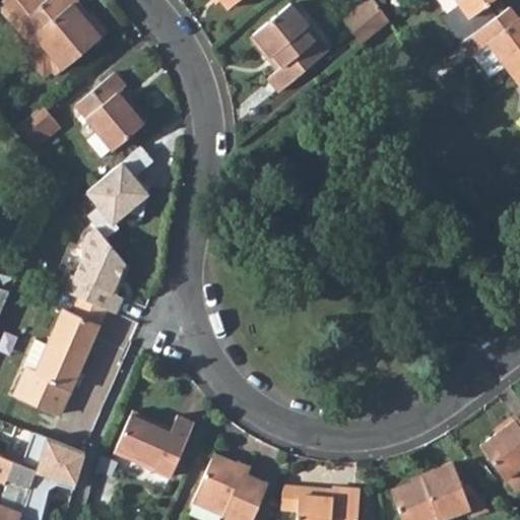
[(0,0),(0,3),(16,22),(18,20),(34,38),(22,47),(46,73),(56,64),(59,67),(107,28),(92,11),(87,16),(74,1),(75,0),(0,0)]
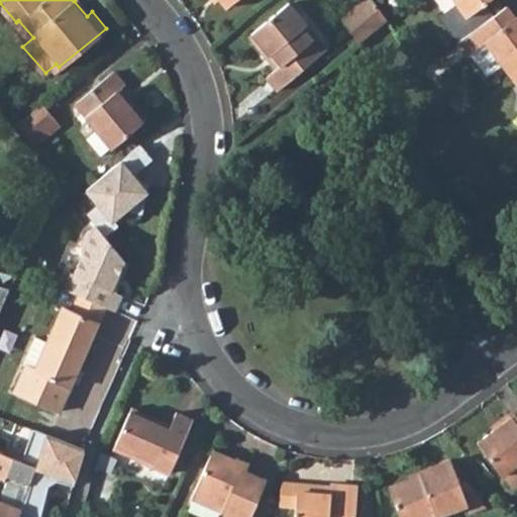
[(349,28),(377,6),(371,0),(363,0),(340,18),(349,28)]
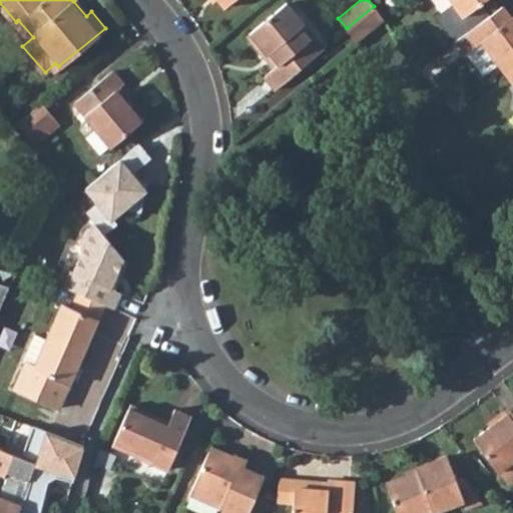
[(452,0),(465,16),(486,0),(452,0)]
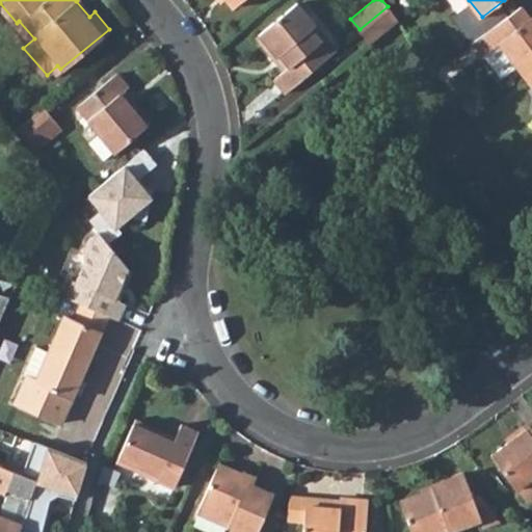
[(299,2),(260,35),(278,57),(282,54),(291,67),(276,78),(288,91),(334,53),(313,27),(317,24),(299,2)]
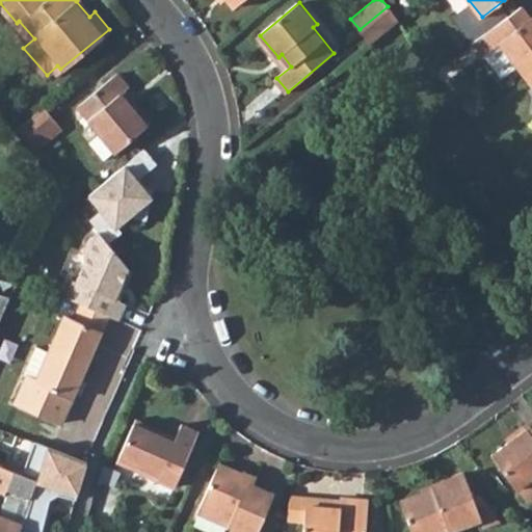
[(391,26),(398,21),(388,6),(360,29),(370,44),(391,26)]
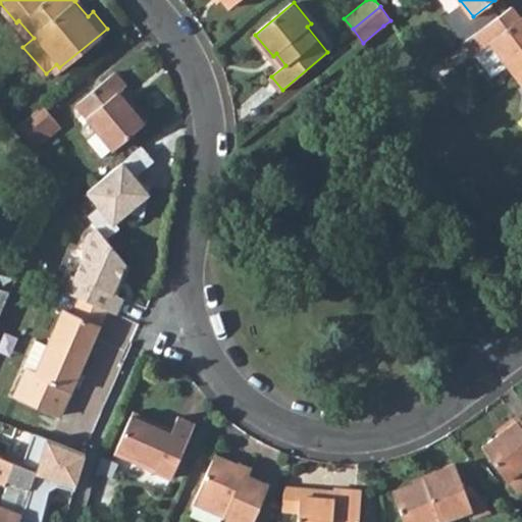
[(512,6),(474,34),(484,47),(492,42),(519,76),(521,73),(521,18),(512,6)]
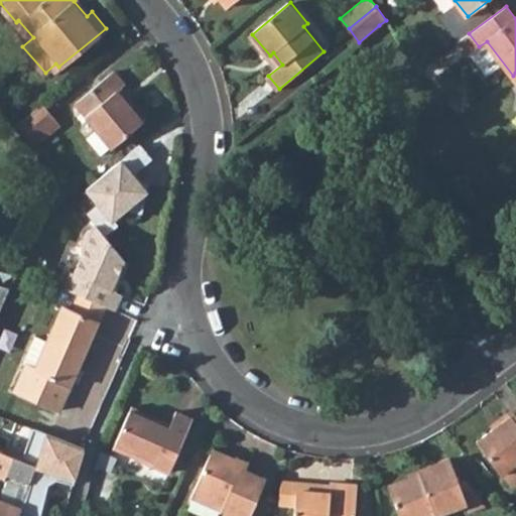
[(469,33),(458,42),(468,55),(479,46),(469,33)]
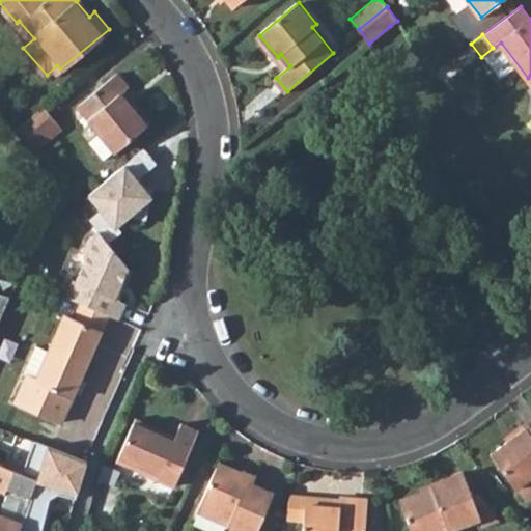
[(99,85),(77,103),(101,131),(115,148),(150,120),(134,101),(131,103),(120,91),(129,84),(117,71),(99,85)]
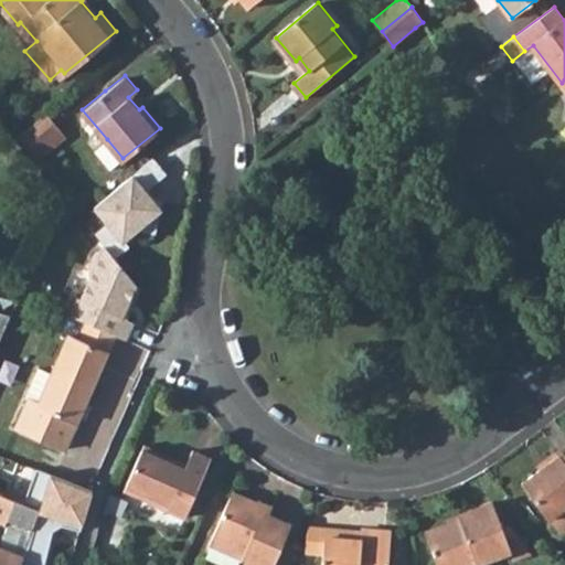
[(45,112),(19,134),(34,152),(61,131),(45,112)]
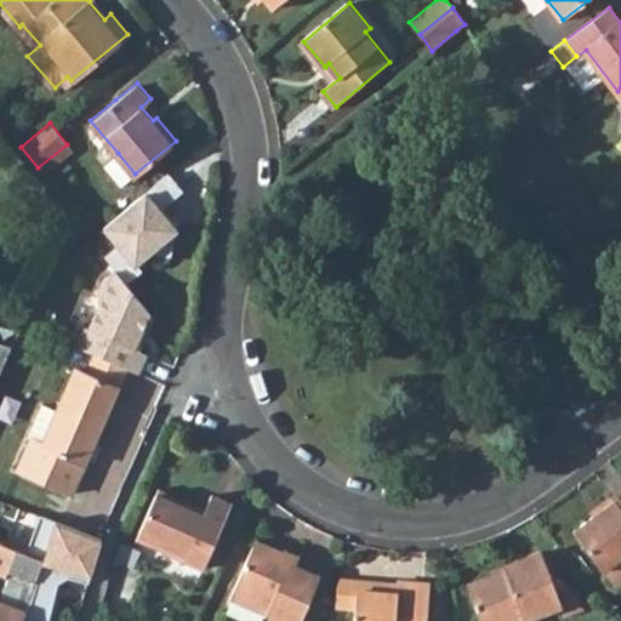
[(123,184),(135,174),(118,153),(104,164),(123,184)]
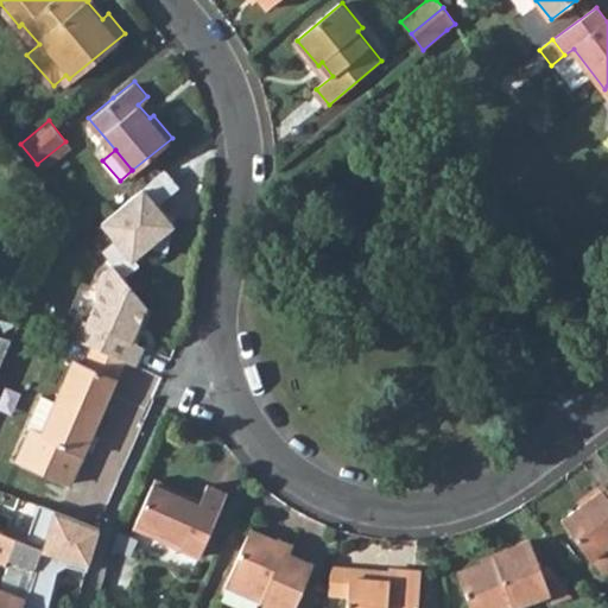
[(177,184),(164,169),(101,220),(115,238),(102,248),(113,263),(122,274),(138,263),(132,257),(147,244),(166,248),(175,213),(160,210),(156,203),(177,184)]
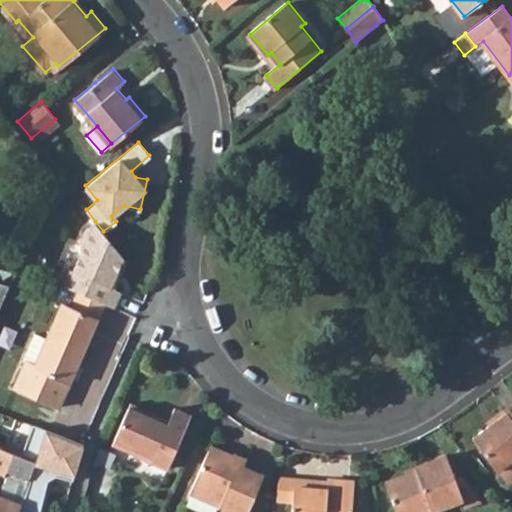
[(74,194),(86,209),(97,200),(85,185),(74,194)]
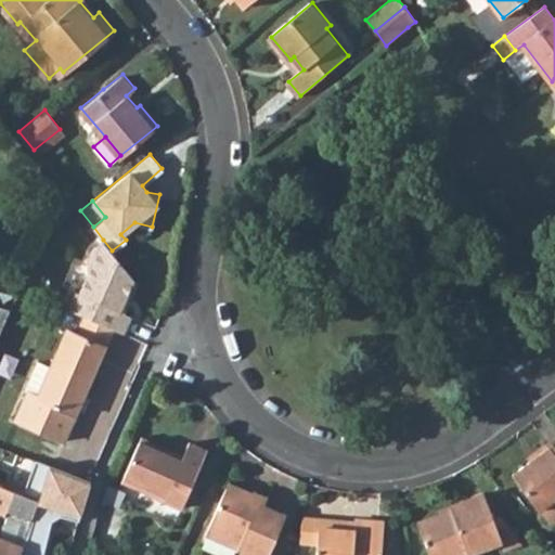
[(114,328),(123,333),(130,315),(118,310),(133,276),(112,250),(103,240),(92,246),(86,261),(87,274),(78,293),(74,291),(66,308),(84,315),(114,328)]
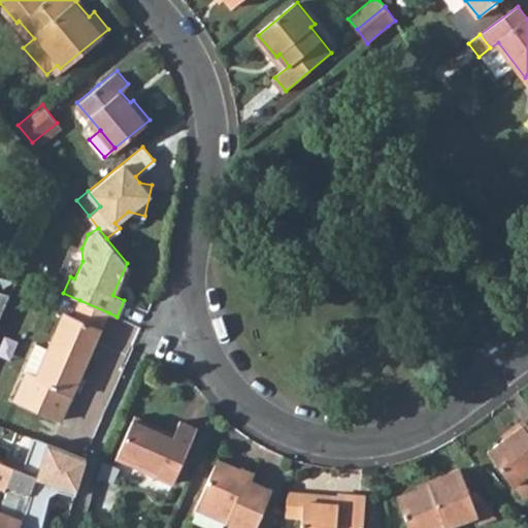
[(0,273),(0,288),(10,290),(12,276),(0,273)]
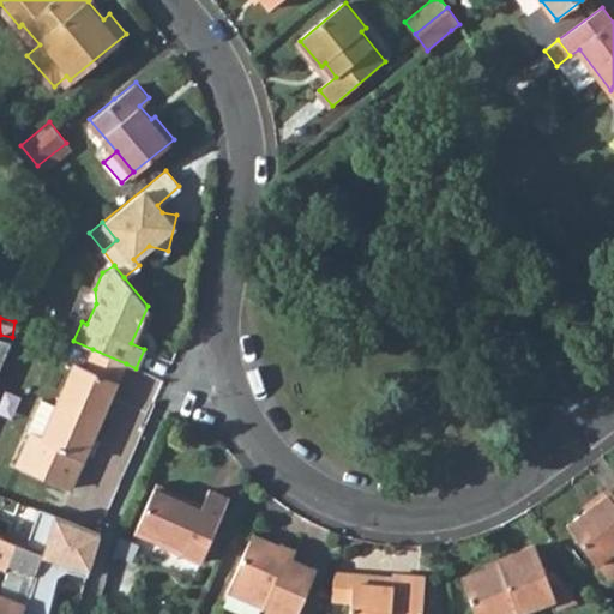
[(0,337),(0,379),(12,350),(0,348),(4,338),(0,337)]
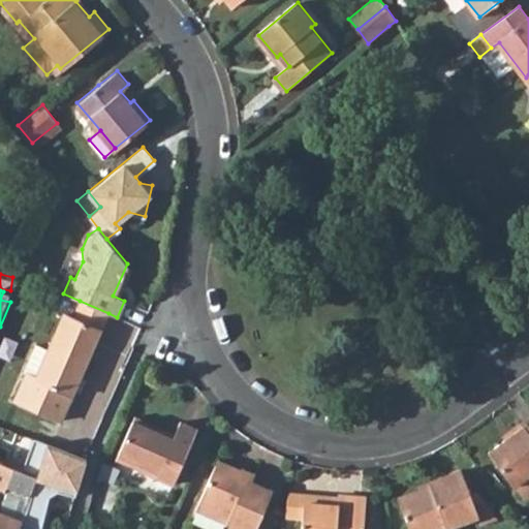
[(72,317),(101,331),(109,313),(80,301),(72,317)]
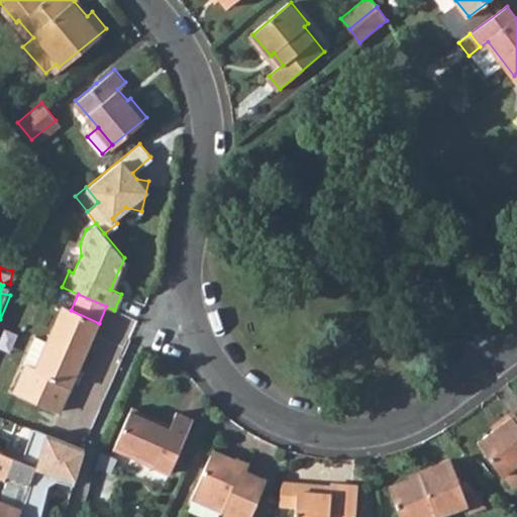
[(27,367),(19,384),(66,403),(99,323),(71,310),(63,306),(35,370),(27,367)]
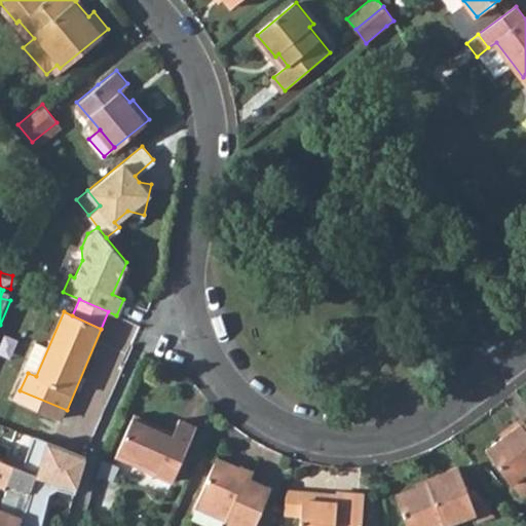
[(67,410),(20,390),(16,398),(63,417),(67,410)]
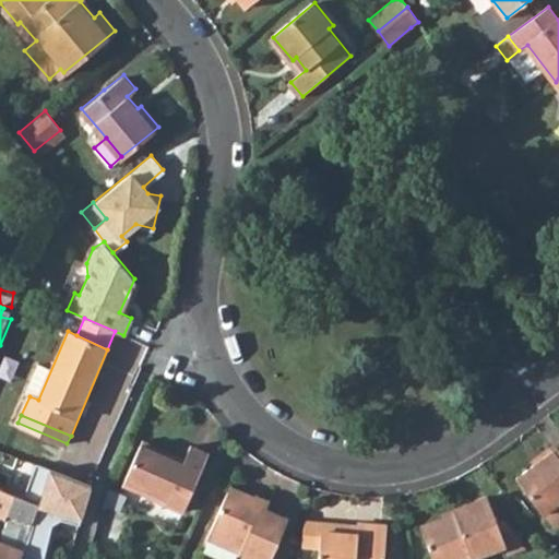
[(127,484),(185,510),(211,452),(193,445),(188,458),(146,439),(127,484)]
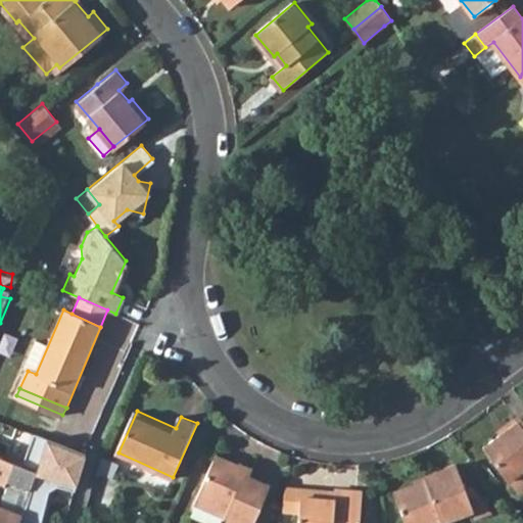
[(516,425),(498,437),(483,448),(507,480),(515,491),(522,492),(522,412),(513,420),(516,425)]
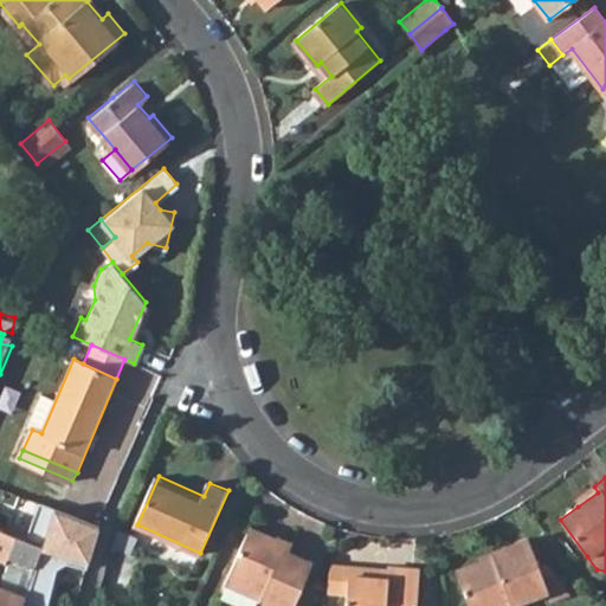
[(0,528),(15,534),(24,539),(36,509),(10,496),(2,494),(0,492),(0,528)]
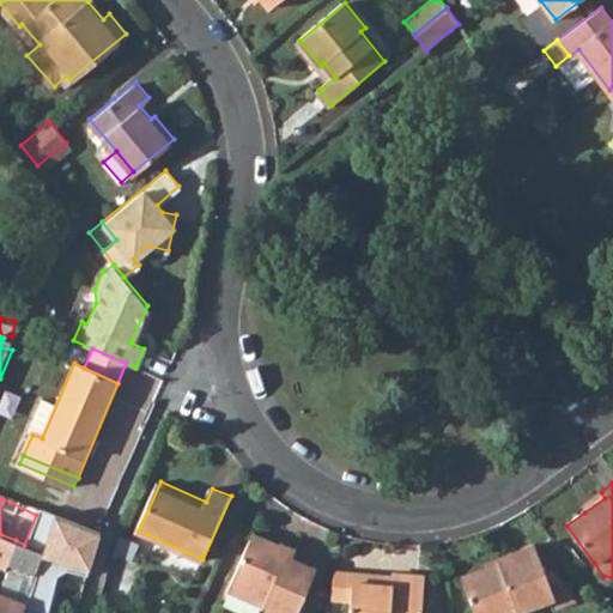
[(44,552),(23,612),(48,612),(59,576),(66,570),(87,576),(101,532),(95,530),(60,517),(38,509),(36,515),(24,545),(44,552)]
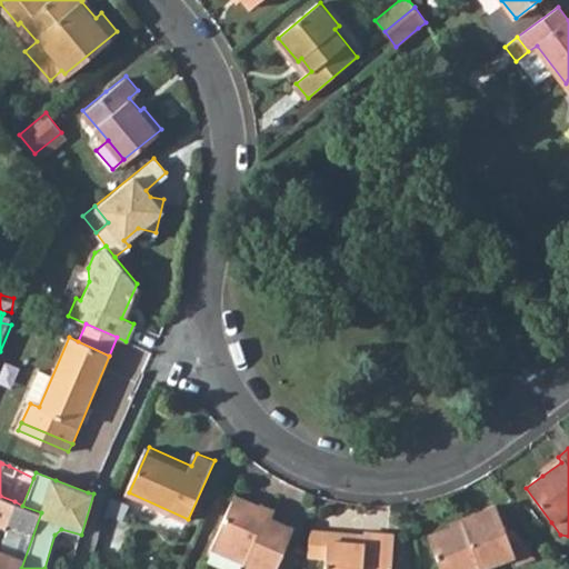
[(237,493),(211,549),(255,568),(273,568),(293,526),(258,511),(260,503),(237,493)]
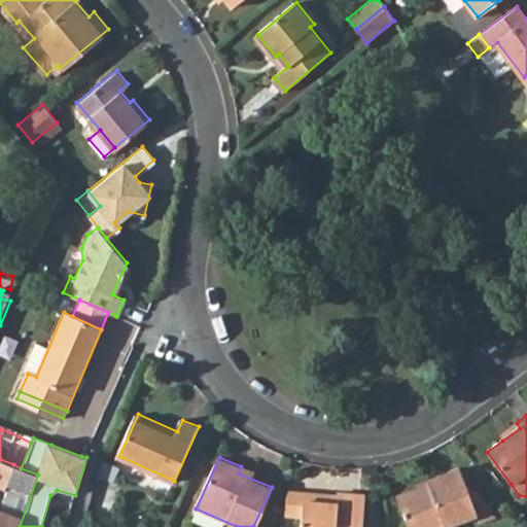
[(0,488),(5,491),(6,488),(7,484),(13,464),(0,459),(0,488)]
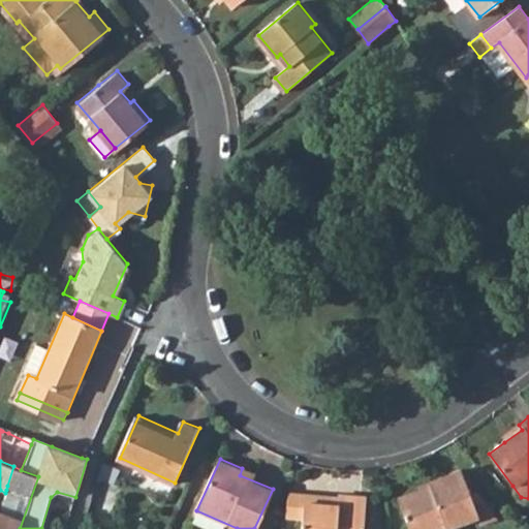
[(0,528),(20,528),(38,476),(21,470),(13,466),(7,486),(21,491),(11,518),(0,514),(0,528)]
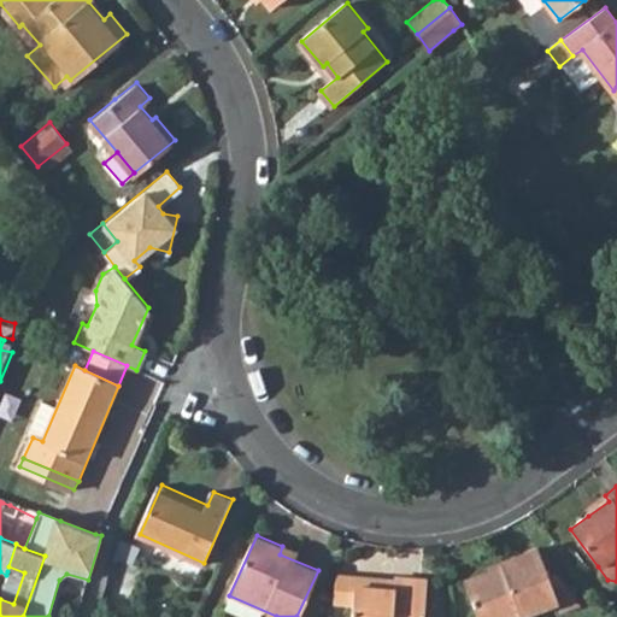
[(554,591),(550,575),(539,547),(500,562),(501,566),(465,580),(477,616),(505,616),(519,612),(521,616),(557,603),(562,611),(583,603),(570,586),(554,591)]
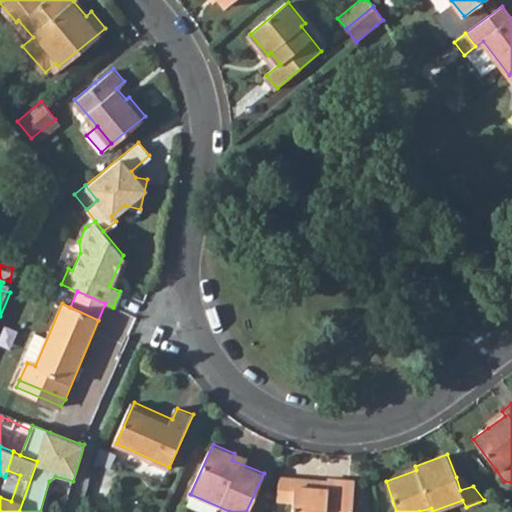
[(465,474),(456,477),(460,490),(473,486),(465,474)]
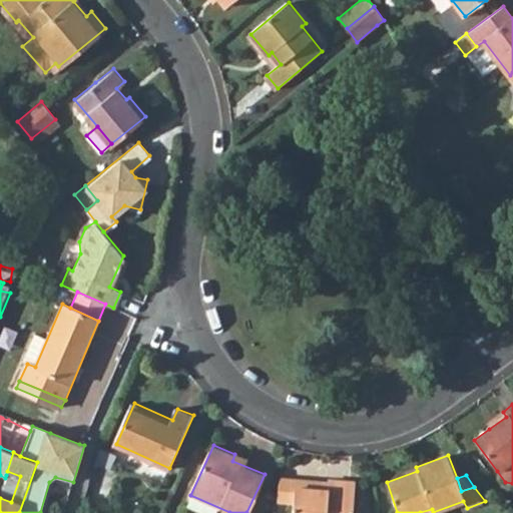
[(295,481),(292,512),(353,512),(355,480),(329,478),(328,487),(316,486),(316,483),(295,481)]
